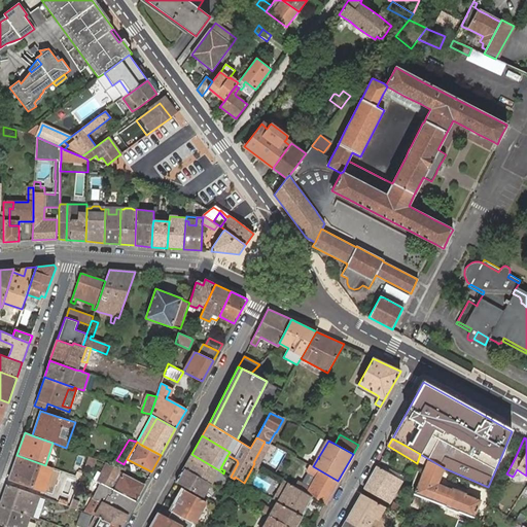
[(254,463),(256,464),(269,443),(265,442),(253,462),(254,463)]
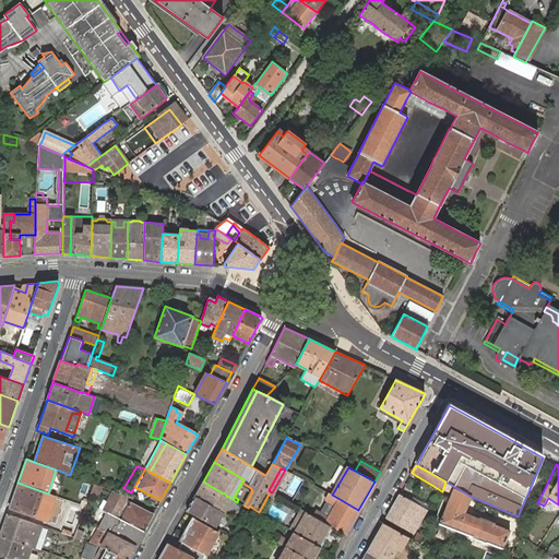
[(194,496),(224,513),(233,499),(203,482),(194,496)]
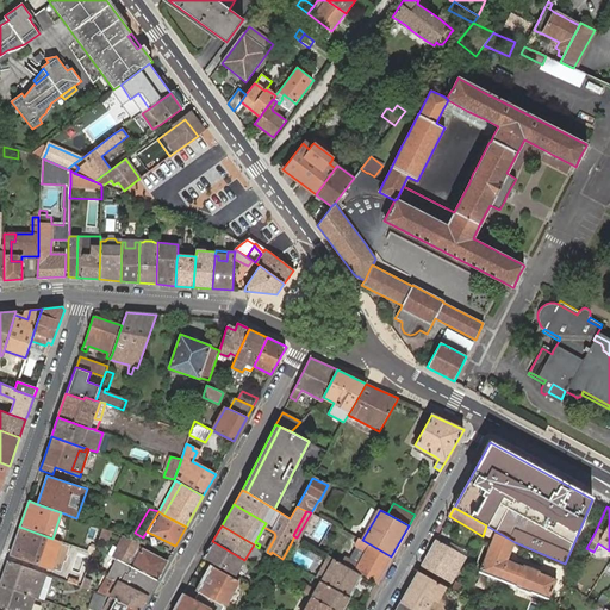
[(19,527),(10,554),(45,566),(47,561),(51,562),(57,546),(53,543),(54,539),(53,539),(19,527)]
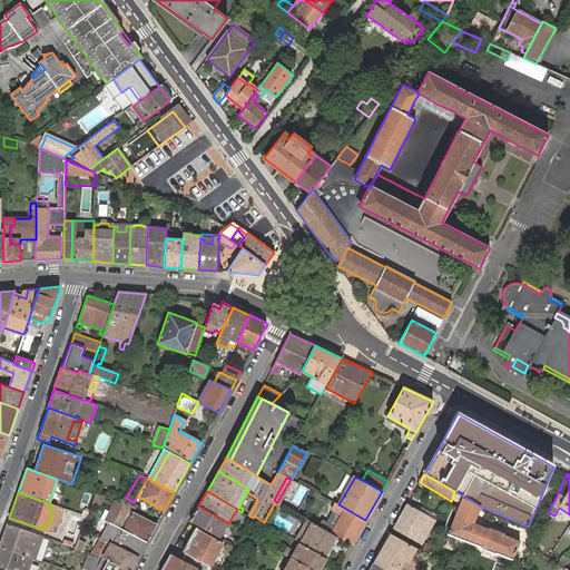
[(96,493),(92,503),(101,507),(105,497),(96,493)]
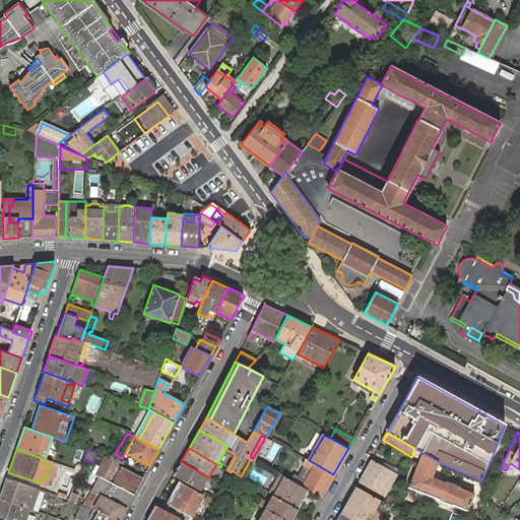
[(433,476),(439,462),(421,455),(408,488),(440,500),(439,501),(452,506),(453,505),(467,511),(474,494),(459,488),(460,486),(447,481),(447,482),(433,476)]
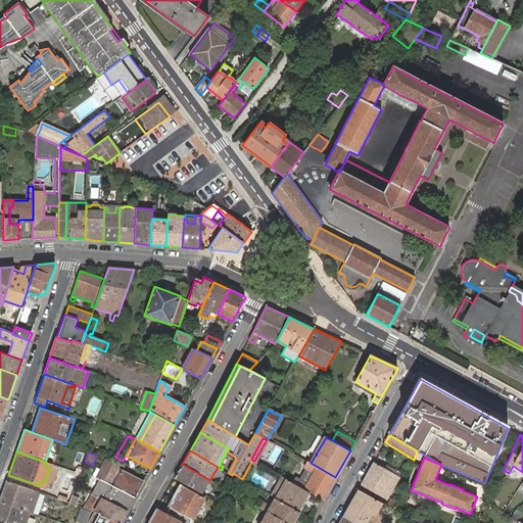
[(120,522),(127,510),(134,497),(113,486),(109,484),(116,473),(120,467),(121,465),(113,462),(107,460),(97,478),(101,479),(94,493),(98,495),(90,510),(94,512),(98,513),(117,522),(120,522)]
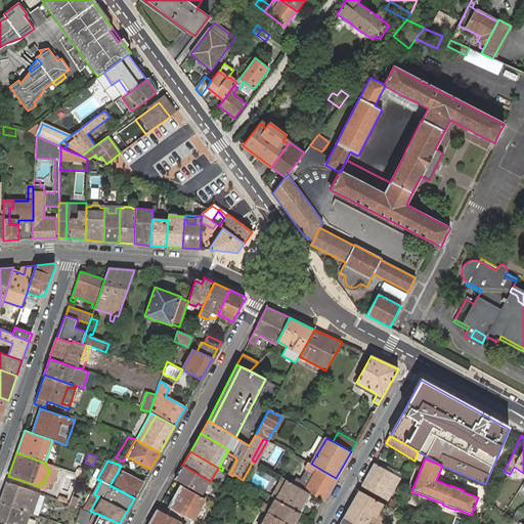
[(253,461),(250,467),(256,470),(259,464),(255,462),(253,461)]
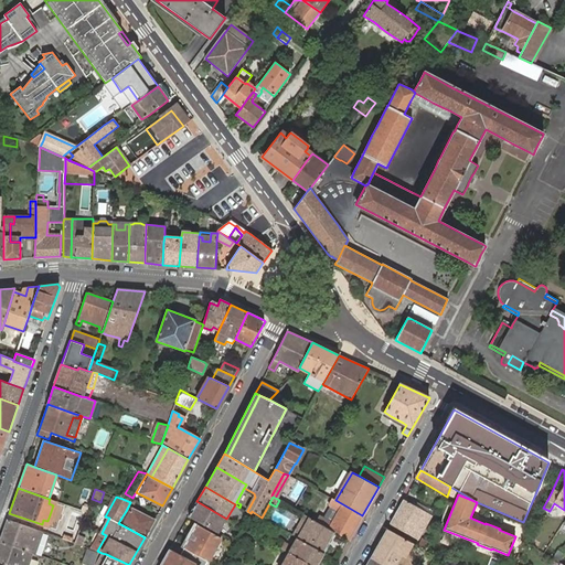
[(317,521),(336,532),(349,540),(362,515),(336,500),(332,499),(329,505),(331,508),(338,510),(331,522),(326,519),(322,516),(322,518),(319,516),(317,521)]
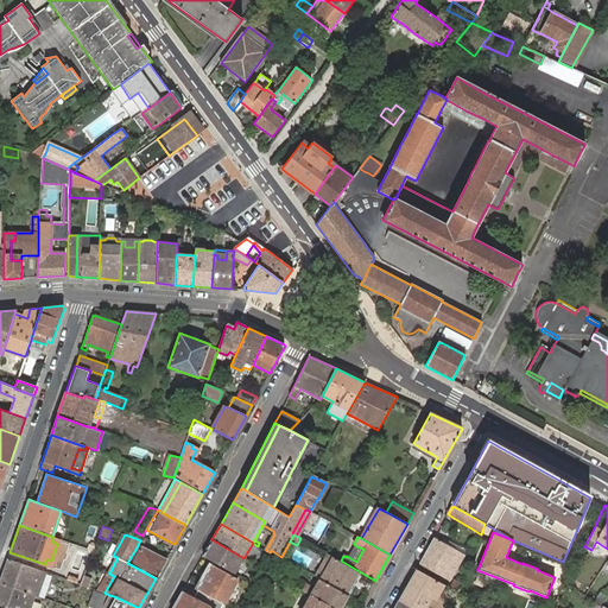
[(434,538),(419,564),(450,581),(466,555),(434,538)]
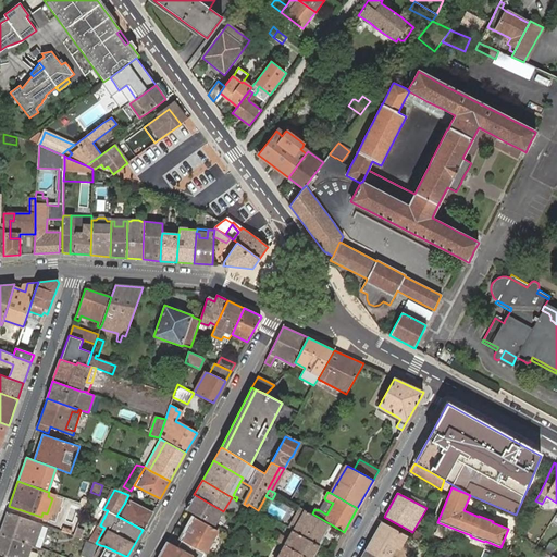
[(215,525),(223,511),(194,494),(186,509),(215,525)]
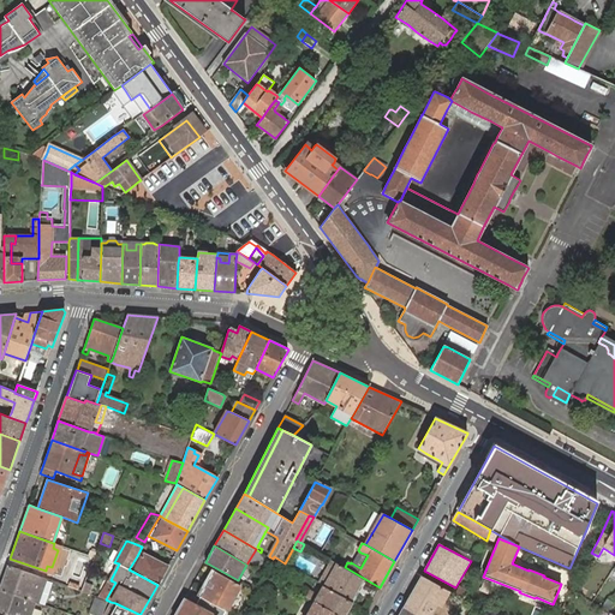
[(129,569),(133,572),(144,551),(141,549),(137,556),(129,569)]
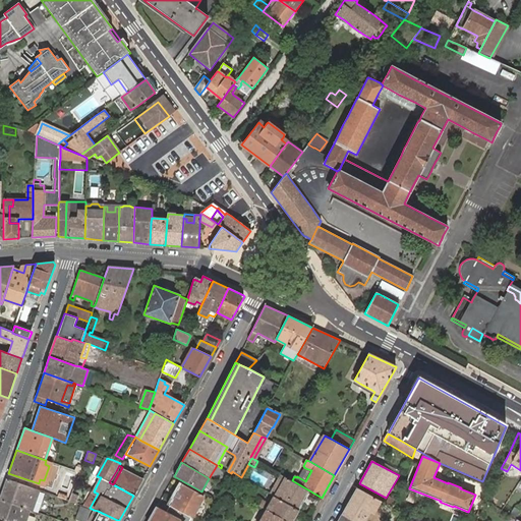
[(133,496),(142,479),(122,467),(113,484),(133,496)]
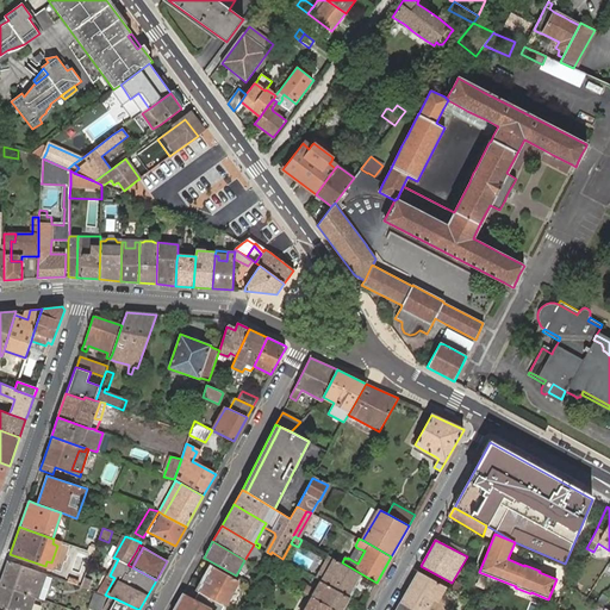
[(365,551),(358,548),(352,560),(358,564),(365,551)]
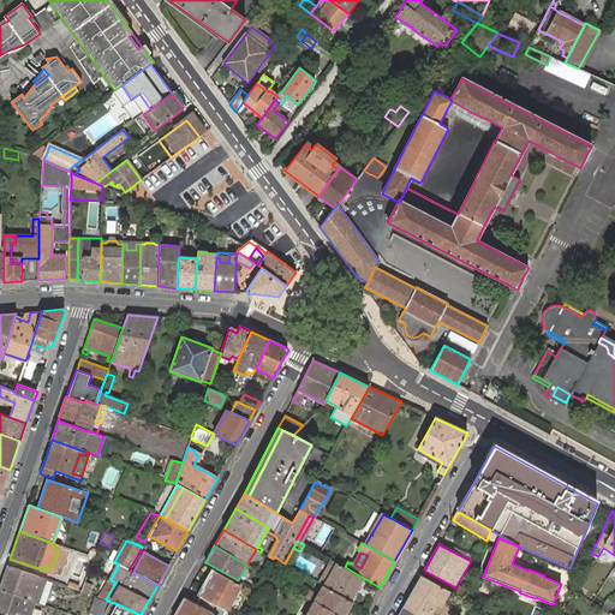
[(323,586),(352,602),(365,579),(345,567),(336,562),(333,561),(321,583),(323,585),(323,586)]
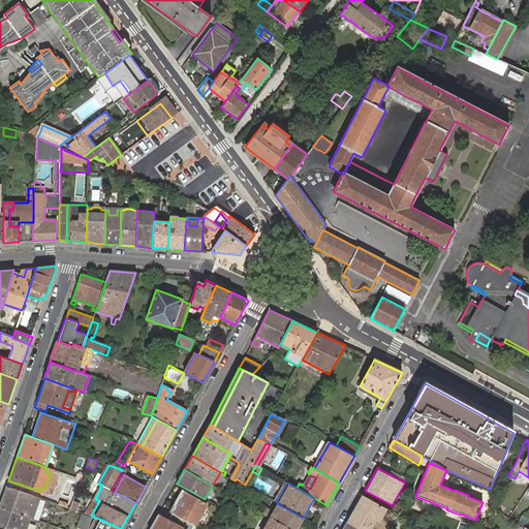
[(40,499),(40,498),(7,487),(0,505),(0,506),(31,518),(33,519),(39,521),(45,501),(40,499)]
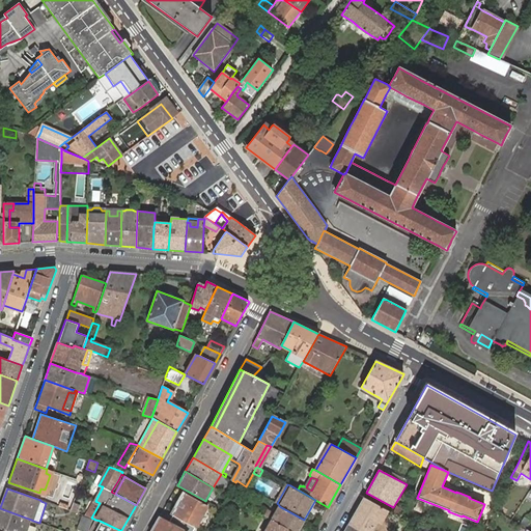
[(70,510),(74,502),(75,498),(62,493),(57,506),(70,510)]
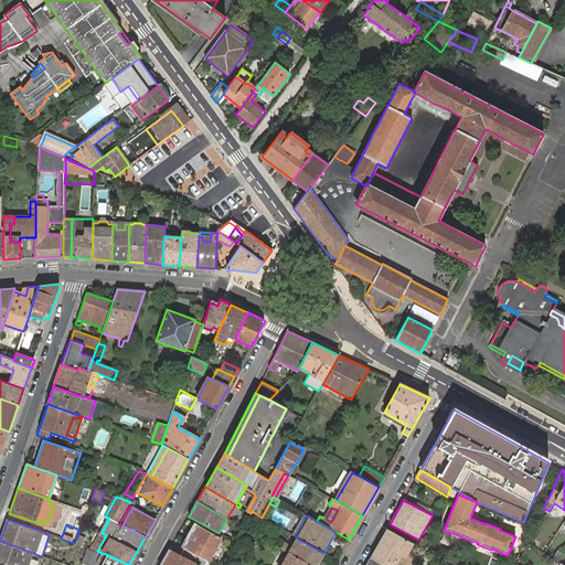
[(184,548),(180,555),(196,564),(201,557),(208,562),(221,537),(198,524),(184,547),(184,548)]
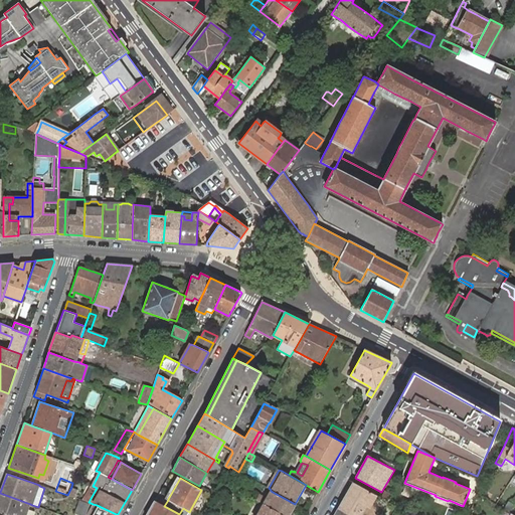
[(222,491),(226,484),(221,481),(217,488),(222,491)]
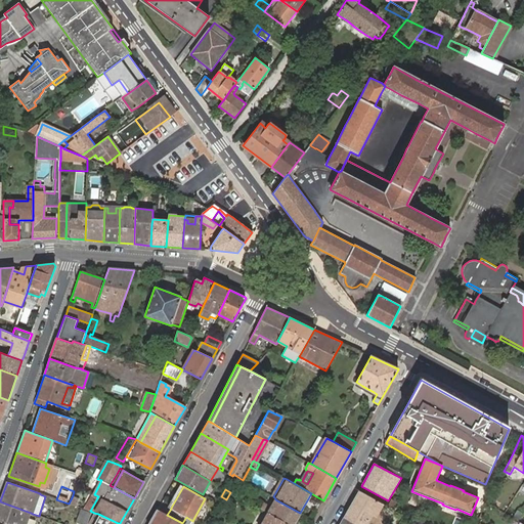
[(359,490),(344,517),(356,523),(366,523),(373,514),(376,516),(383,505),(359,490)]
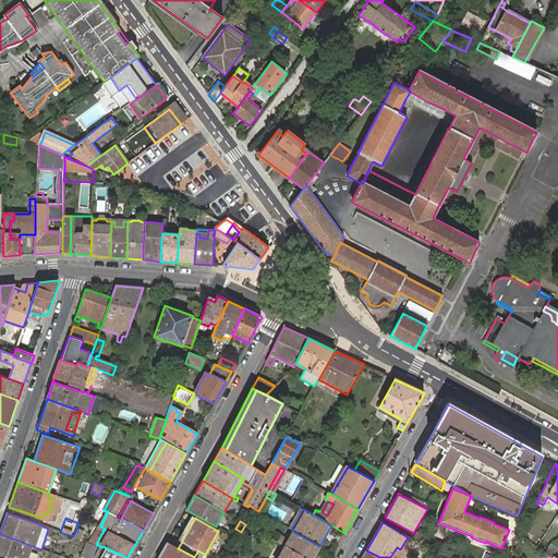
[(73,536),(82,538),(84,531),(77,528),(73,536)]
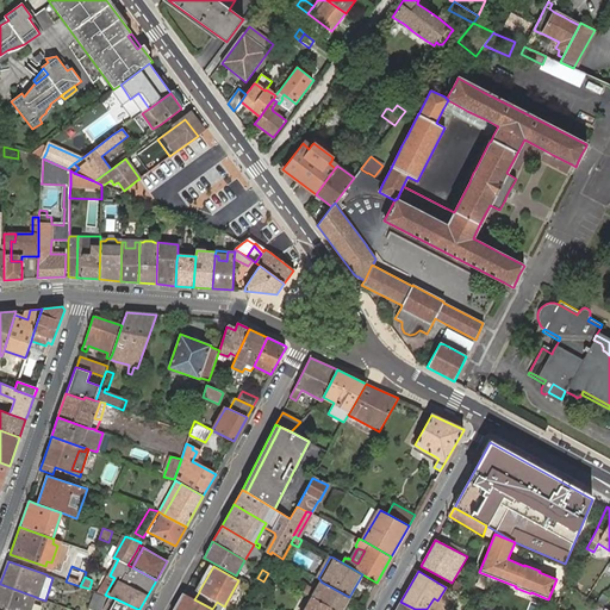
[(452,590),(458,593),(462,584),(456,582),(456,580),(452,590)]
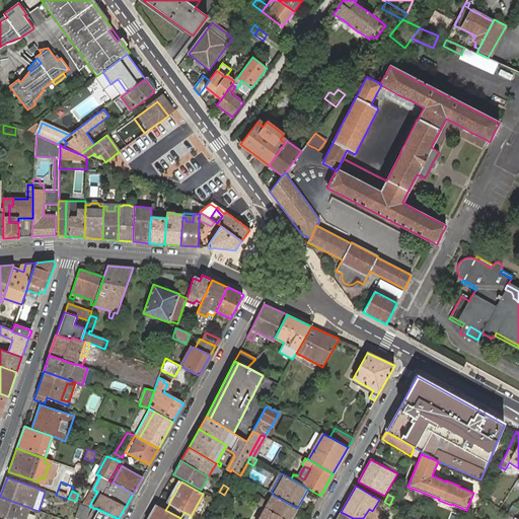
[(266,508),(285,518),(291,518),(297,508),(273,495),(268,502),(262,499),(257,504),(266,508)]
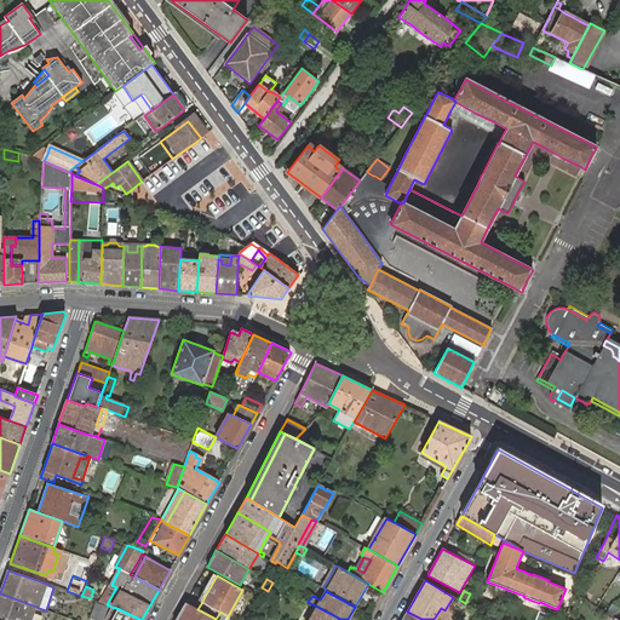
[(30,619),(36,607),(0,593),(0,619),(3,619),(30,619)]
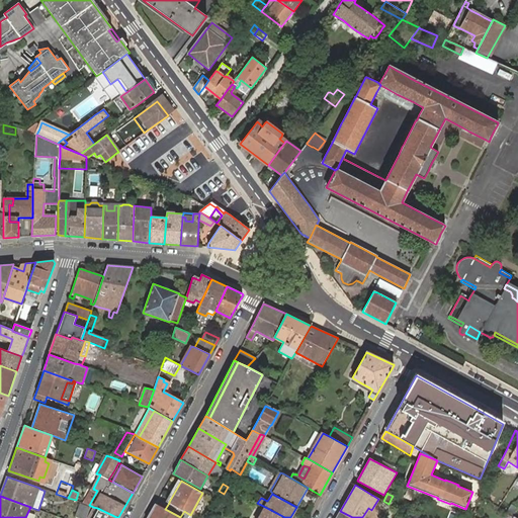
[(86,517),(90,507),(81,504),(77,516),(82,517),(86,517)]
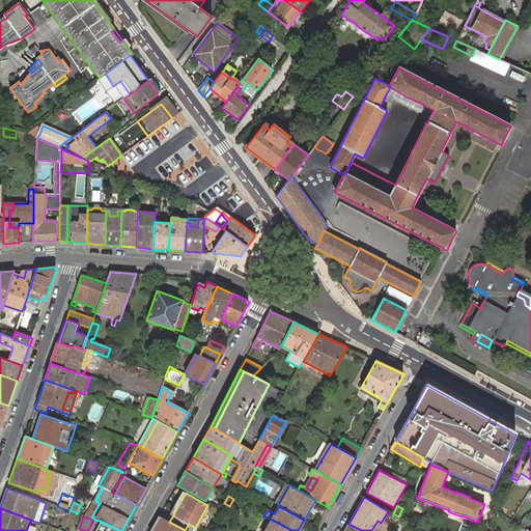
[(187,530),(185,530),(169,522),(160,516),(150,530),(187,530)]
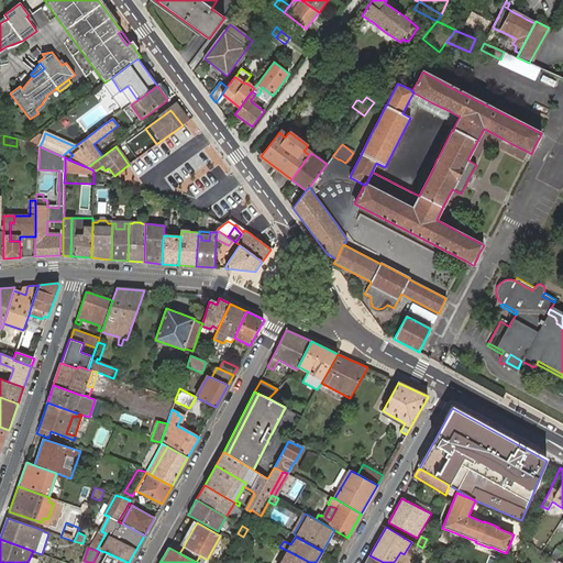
[(400,562),(415,562),(420,554),(408,548),(400,562)]
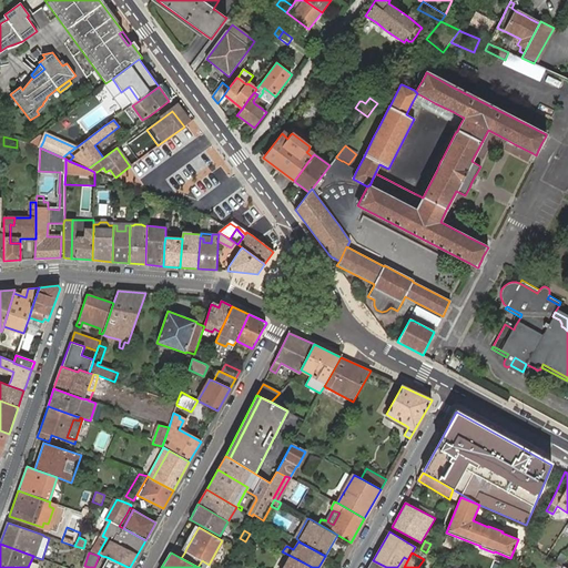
[(100,567),(107,557),(102,556),(100,560),(94,567),(100,567)]
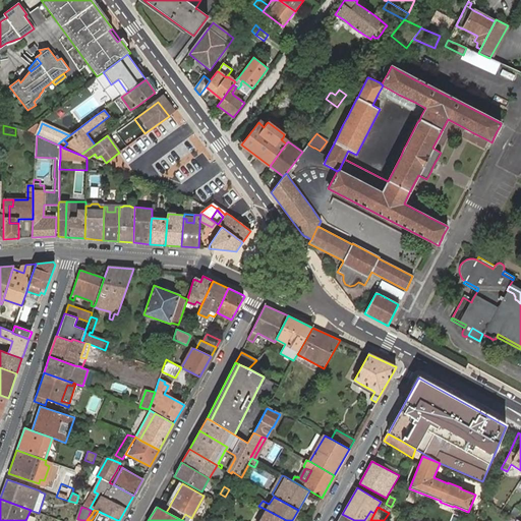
[(286,520),(267,510),(261,520),(286,520)]
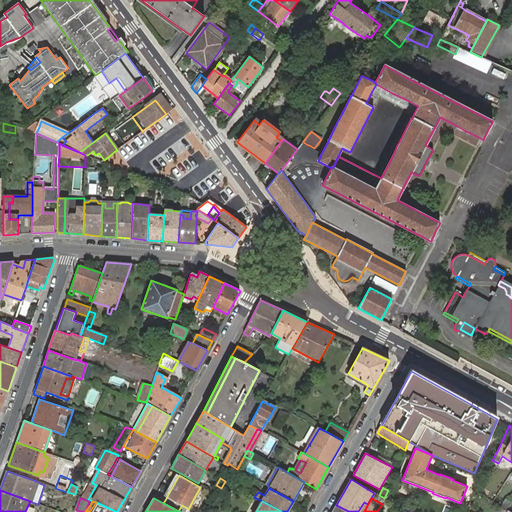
[(115,511),(96,502),(90,511),(115,511)]
